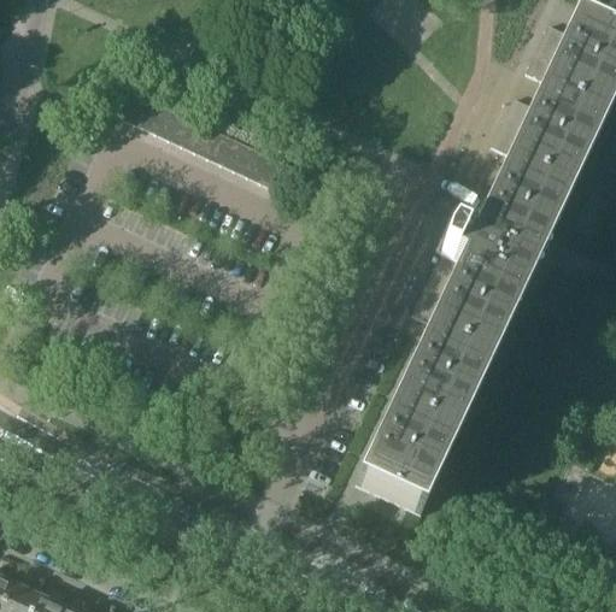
[(615,7),(608,4),(602,17),(615,24),(615,7)]
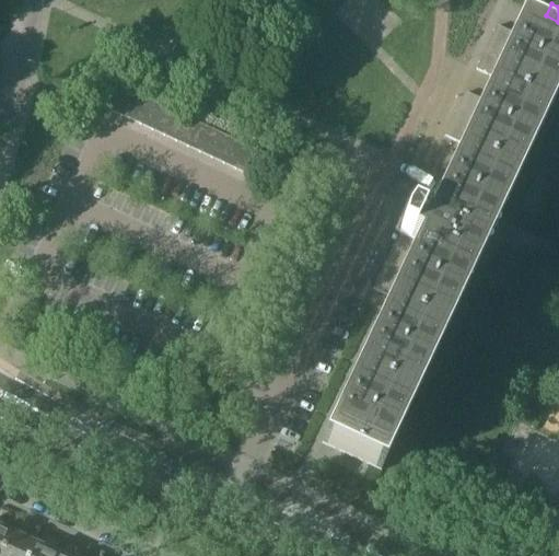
[(558,22),(546,15),(540,27),(558,36),(558,22)]
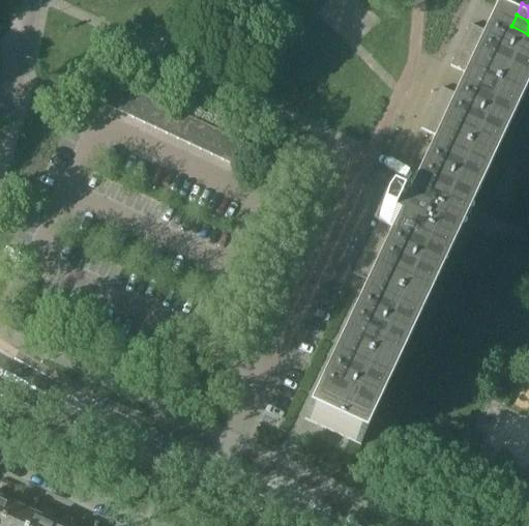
[(528,34),(511,26),(492,17),(486,29),(470,22),(451,63),(467,70),(457,92),(441,85),(421,126),(437,134),(412,186),(408,195),(388,185),(374,216),(378,218),(354,270),(370,278),(305,415),(360,441),(468,211),(528,79),(528,34)]
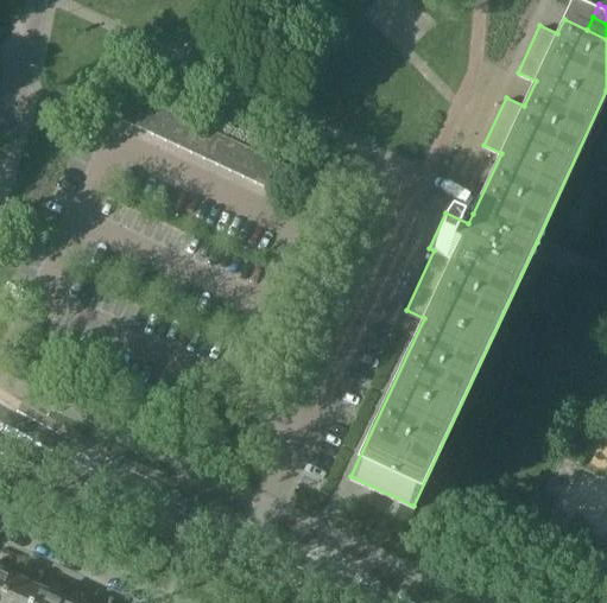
[(126,119),(138,94),(125,88),(113,113),(126,119)]
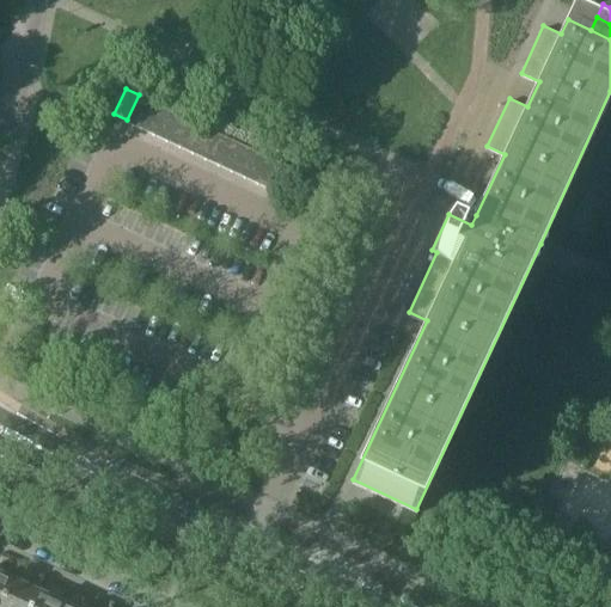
[(140,126),(152,100),(139,94),(127,120),(140,126)]
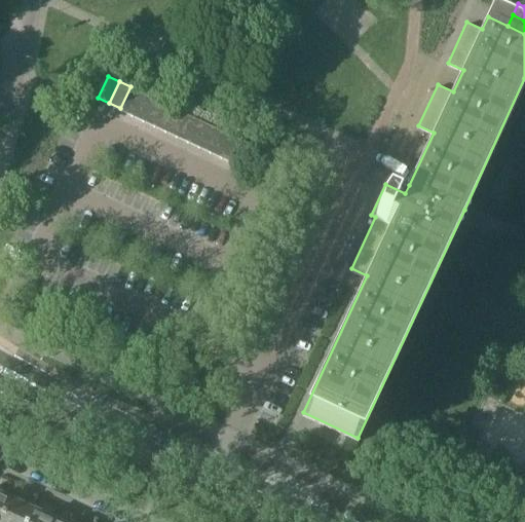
[(132,113),(142,91),(130,86),(120,108),(132,113)]
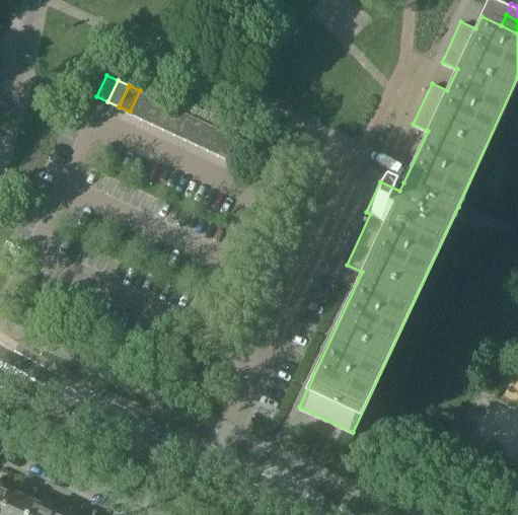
[(140,118),(150,95),(140,90),(130,112),(140,118)]
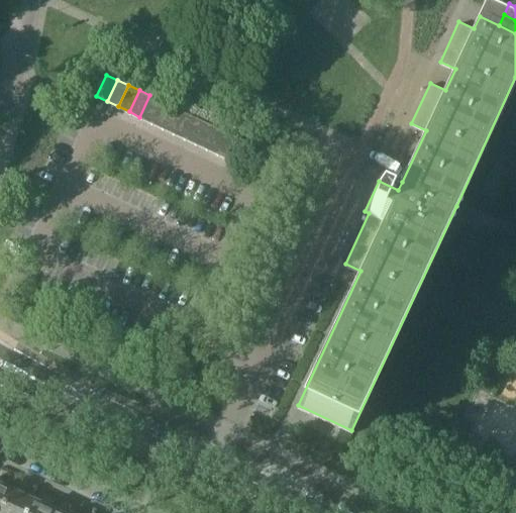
[(150,122),(161,100),(149,95),(139,117),(150,122)]
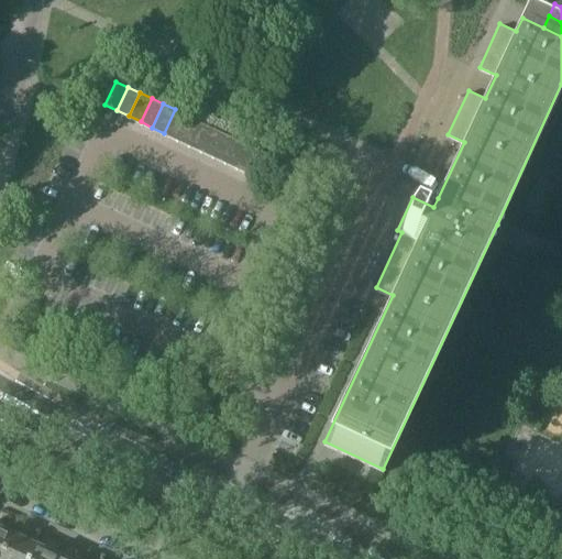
[(176,139),(187,114),(175,109),(164,133),(176,139)]
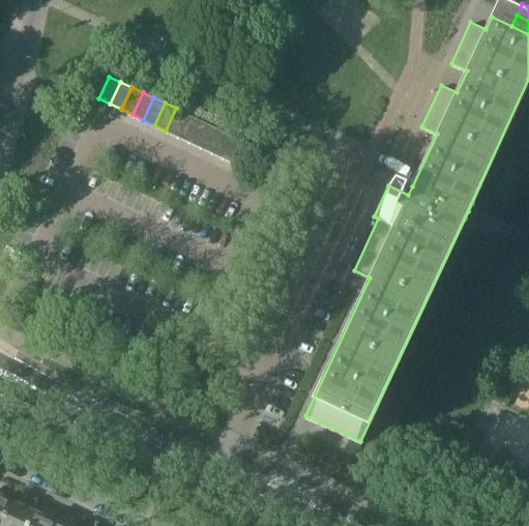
[(177,136),(187,114),(176,108),(166,130),(177,136)]
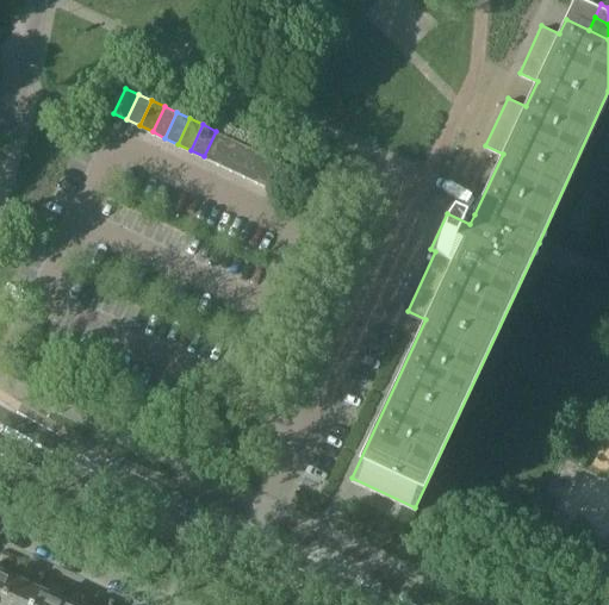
[(217,162),(229,137),(216,131),(204,156),(217,162)]
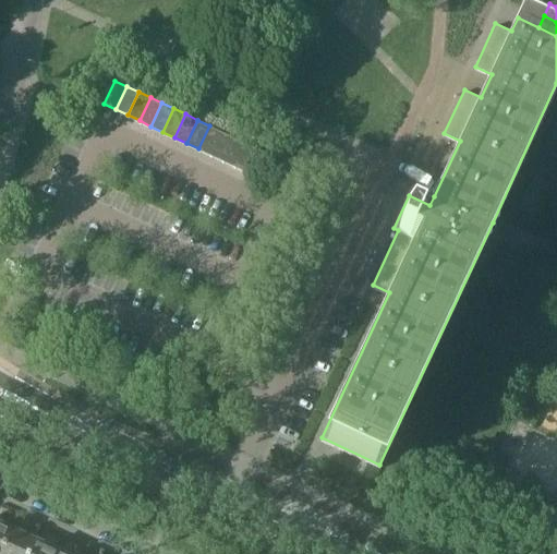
[(210,154),(221,131),(209,125),(198,148),(210,154)]
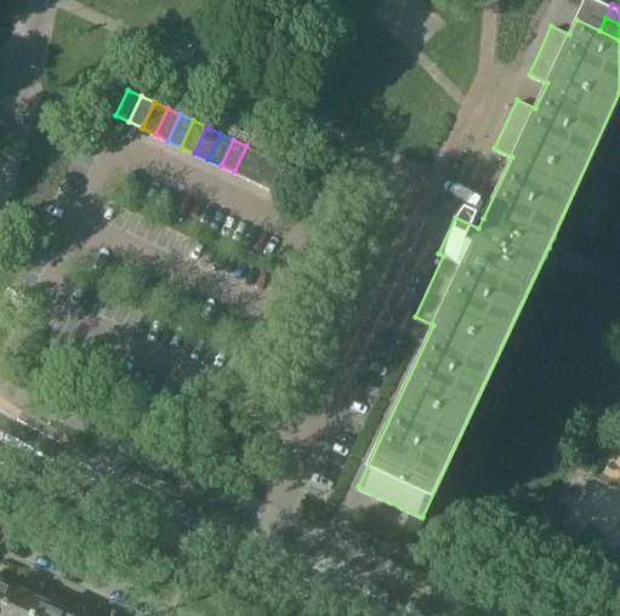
[(248,177),(260,152),(246,146),(234,171),(248,177)]
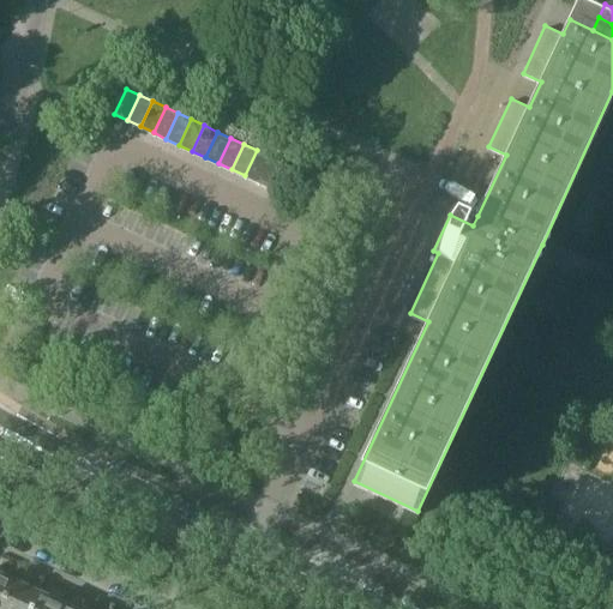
[(258,182),(270,156),(257,150),(245,175),(258,182)]
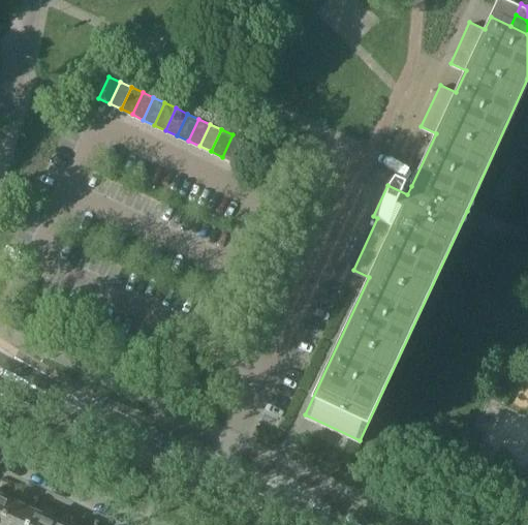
[(234,162),(244,140),(233,134),(222,157),(234,162)]
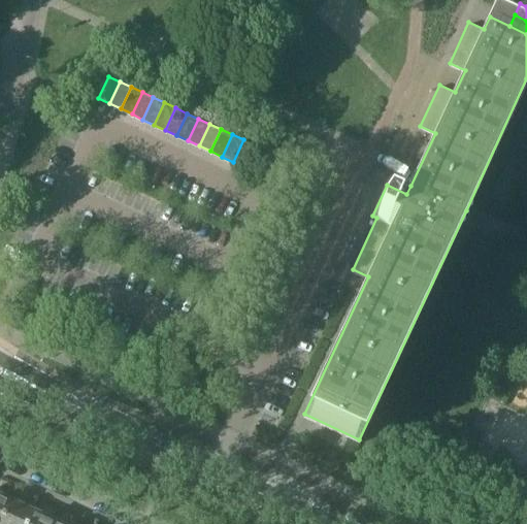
[(255,144),(243,139),(233,162),(244,167),(255,144)]
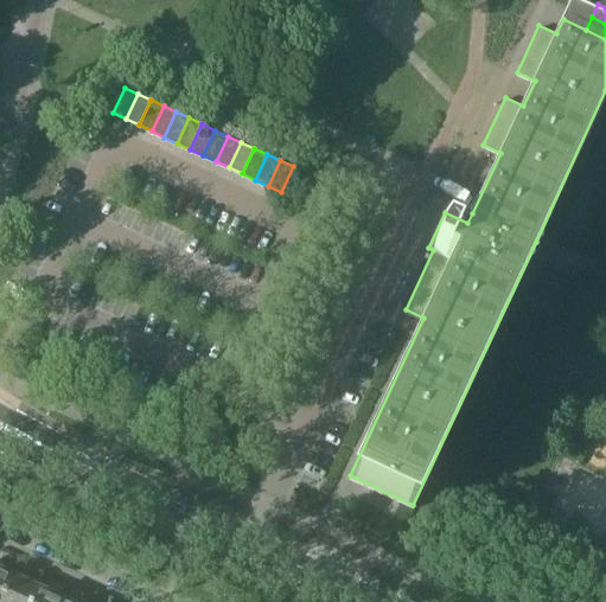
[(0,595),(11,572),(0,568),(0,595)]
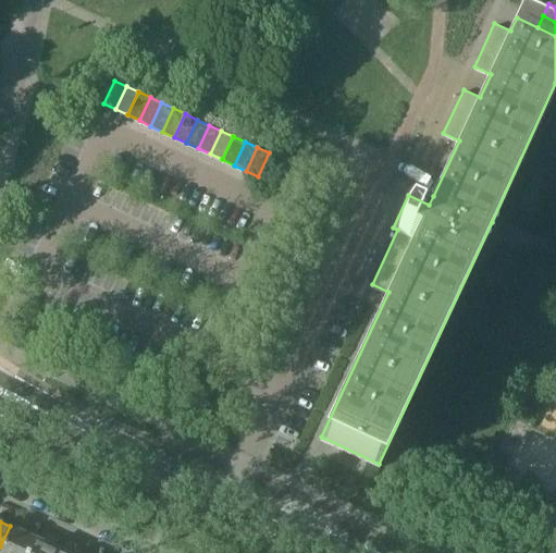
[(0,552),(26,552),(34,538),(20,531),(11,528),(11,527),(10,526),(0,547),(0,552)]
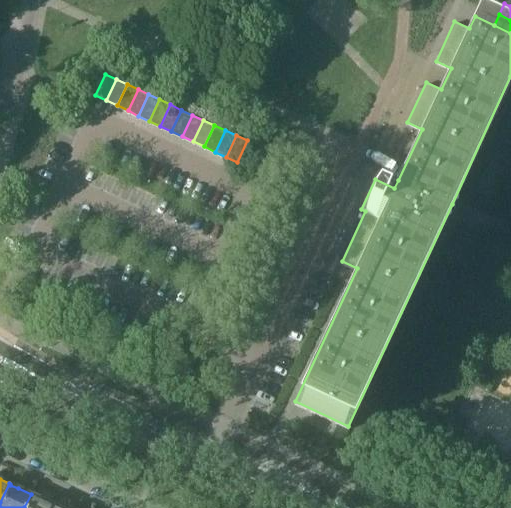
[(51,507),(53,504),(39,497),(39,498),(32,495),(32,494),(31,494),(24,507),(51,507)]
